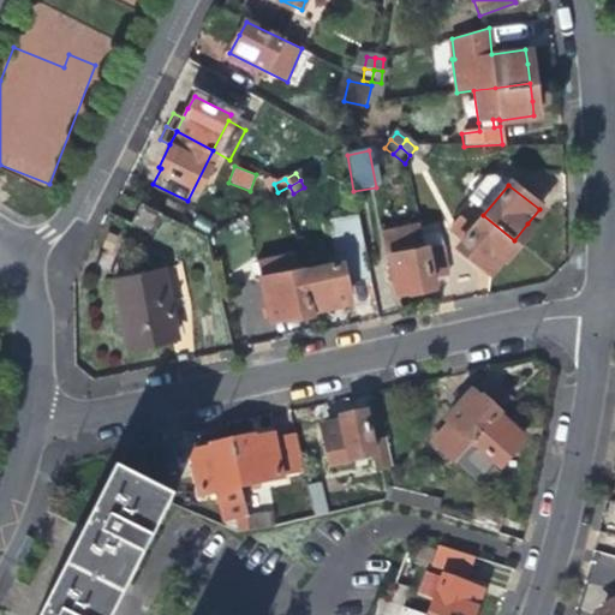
[(282,201),(293,193),(290,186),(278,192),(282,201)]
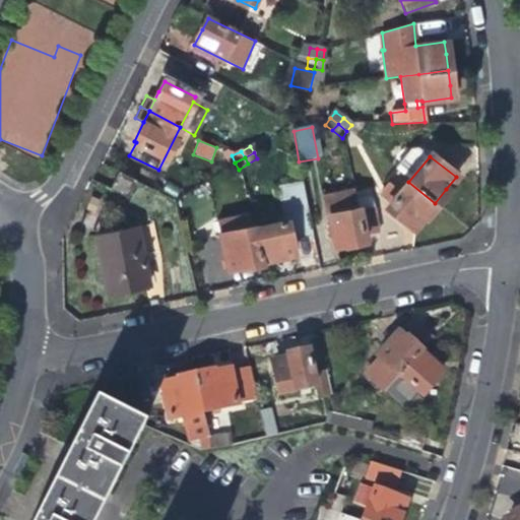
[(110,189),(126,197),(134,181),(118,173),(110,189)]
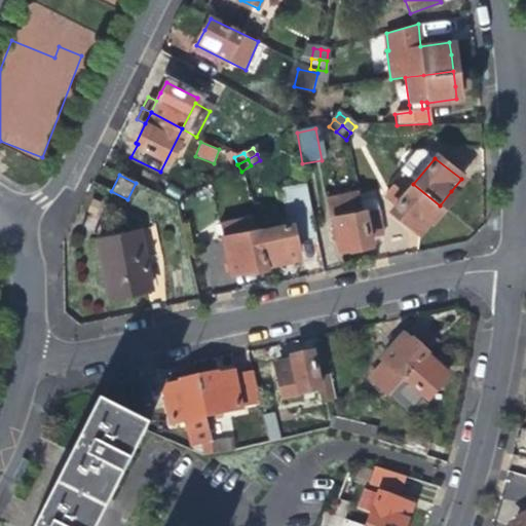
[(427,220),(440,205),(413,184),(391,210),(418,231),(427,220)]
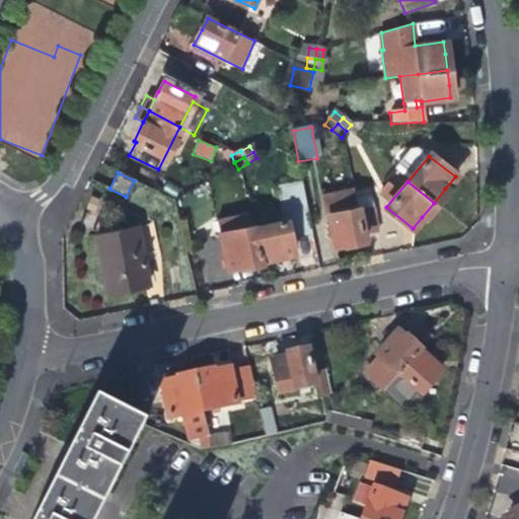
[(282,222),(251,229),(258,262),(279,257),(292,254),(290,243),(311,239),(301,184),(275,191),(282,222)]
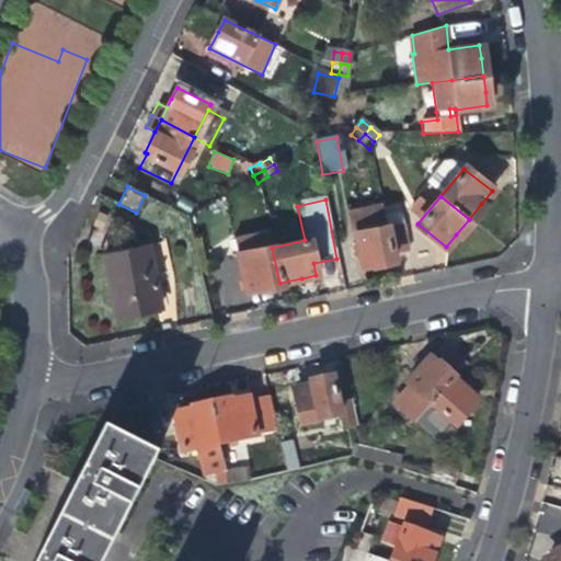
[(392,259),(386,228),(381,206),(353,212),(357,233),(353,235),(359,266),(377,262),(392,259)]
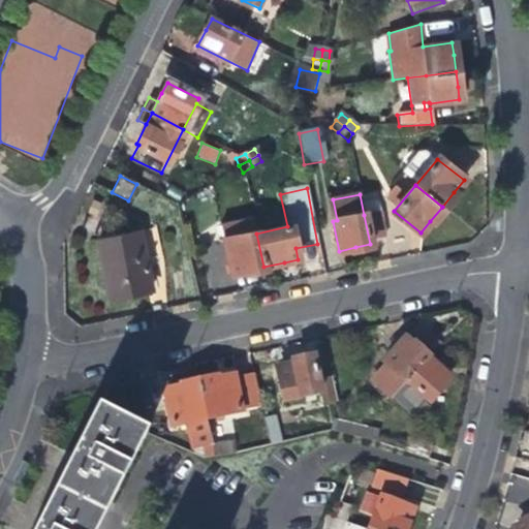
[(137,232),(96,241),(110,301),(132,296),(150,292),(137,232)]
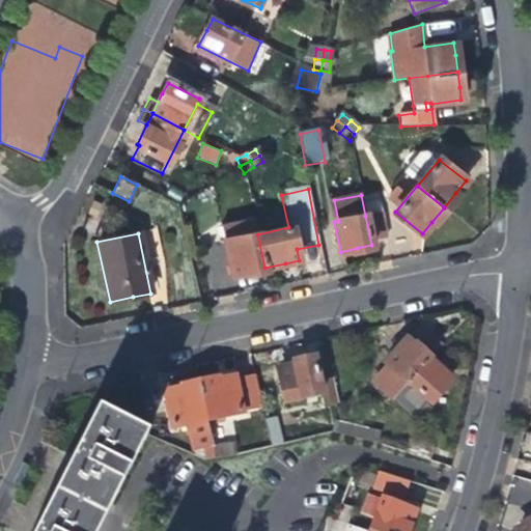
[(248,272),(264,268),(257,234),(224,242),(231,276),(248,272)]
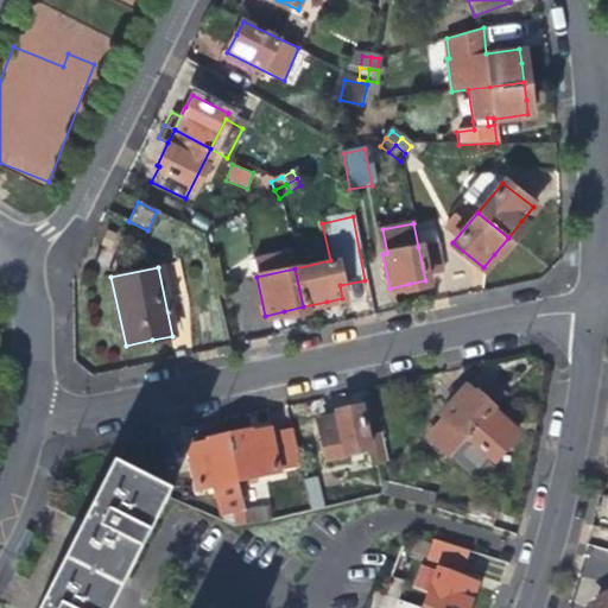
[(475,385),(464,396),(462,396),(457,391),(449,400),(445,405),(450,409),(441,420),(442,423),(425,441),(449,462),(466,443),(489,417),(487,416),(498,404),(475,385)]
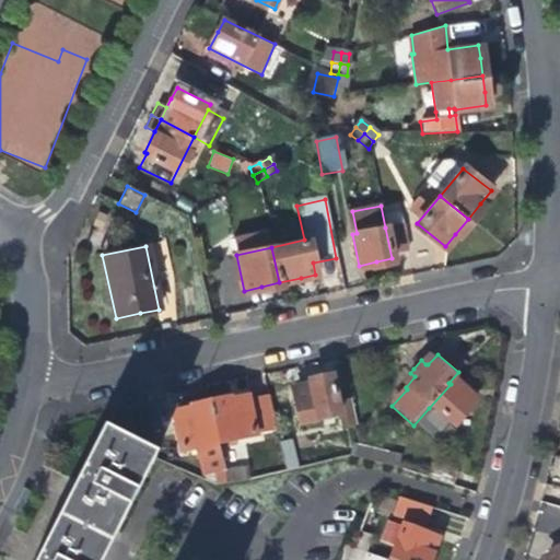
[(473,405),(451,384),(429,408),(452,429),(462,418),(473,405)]
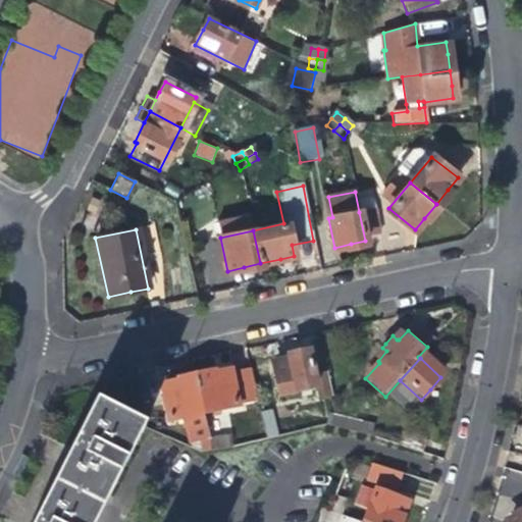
[(273,366),(280,400),(308,394),(309,401),(325,398),(319,371),(309,373),(306,359),(289,363),(273,366)]
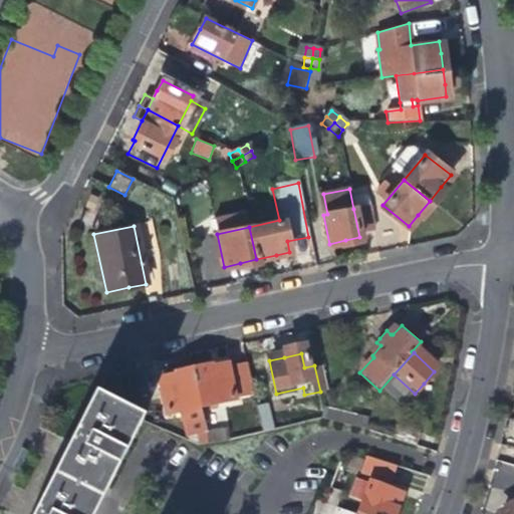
[(215,372),(192,377),(200,410),(253,398),(245,365),(222,371),(215,372)]
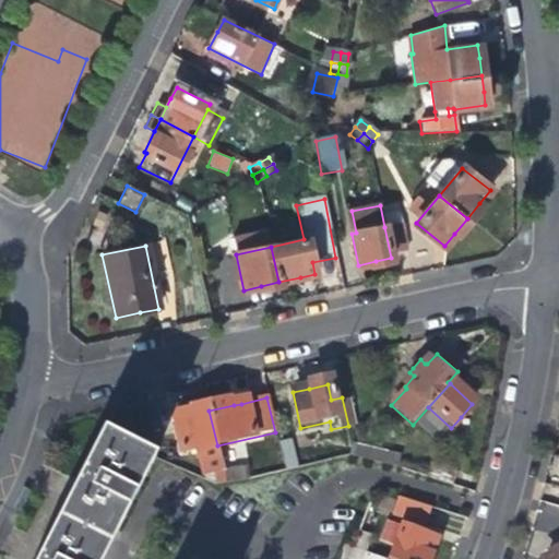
[(224,474),(217,445),(209,411),(193,414),(173,418),(180,454),(198,450),(203,478),(224,474)]
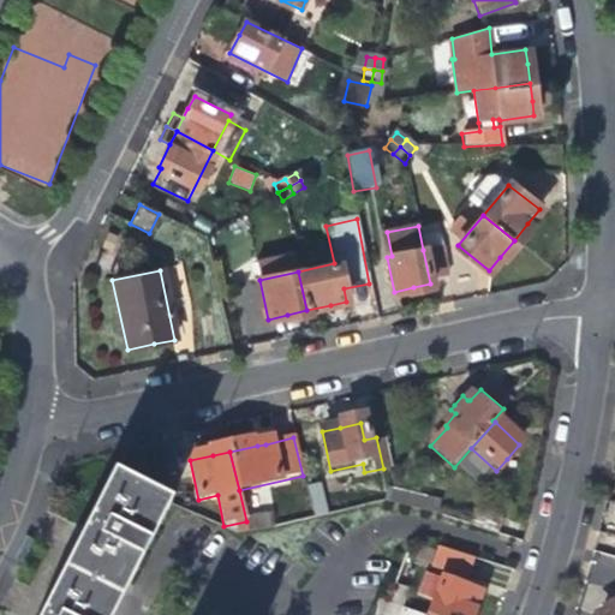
[(309,485),(317,515),(329,512),(322,482),(309,485)]
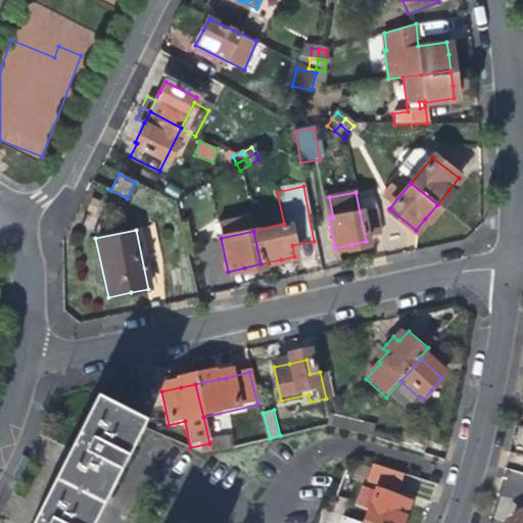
[(97,522),(141,436),(93,413),(77,444),(37,522),(97,522)]
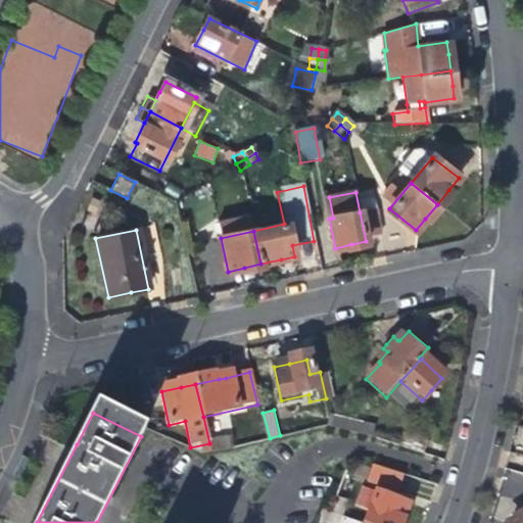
[(326,428),(338,432),(342,423),(338,421),(329,418),(326,428)]
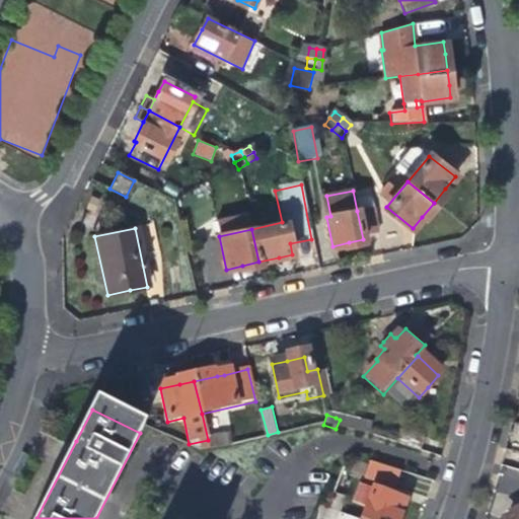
[(348,433),(352,434),(355,424),(340,420),(336,429),(348,433)]
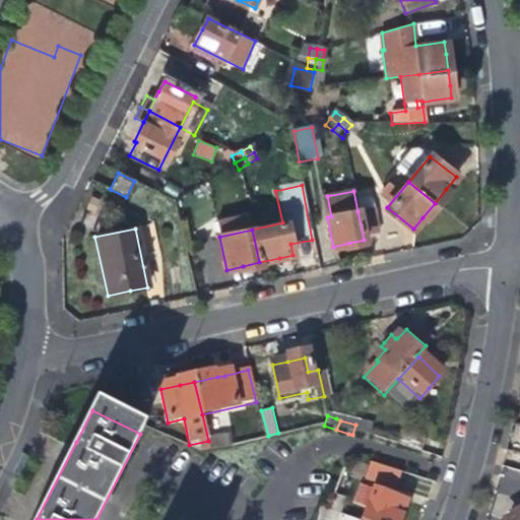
[(371,430),(355,425),(352,435),(368,440),(371,430)]
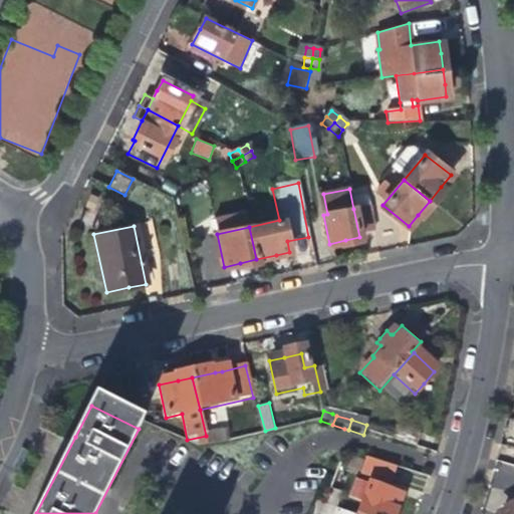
[(225,434),(210,436),(213,446),(227,444),(225,434)]
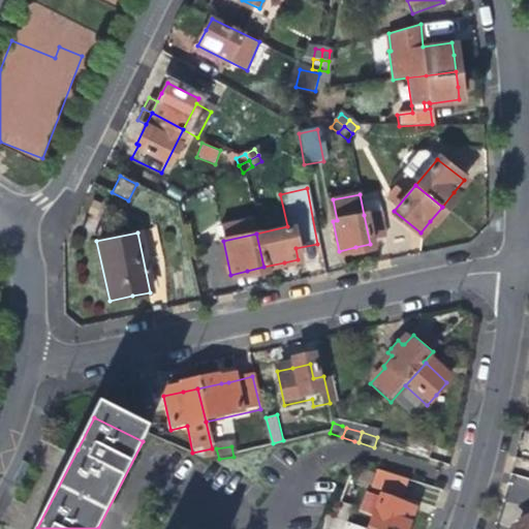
[(212,449),(212,448),(192,453),(193,457),(203,462),(201,452),(212,449)]
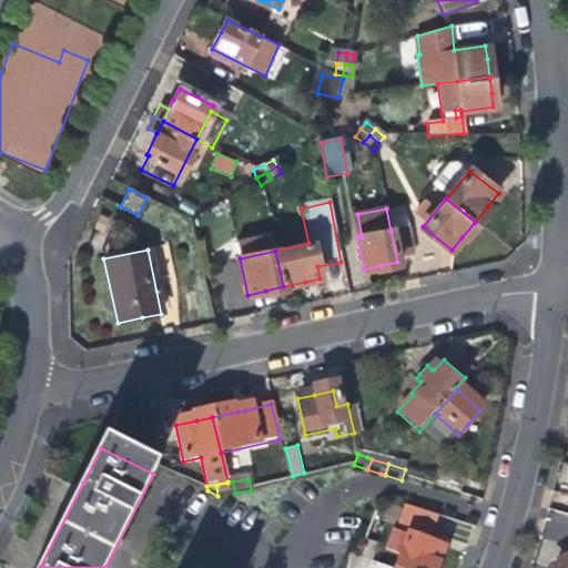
[(217,496),(230,494),(227,483),(216,485),(217,496)]
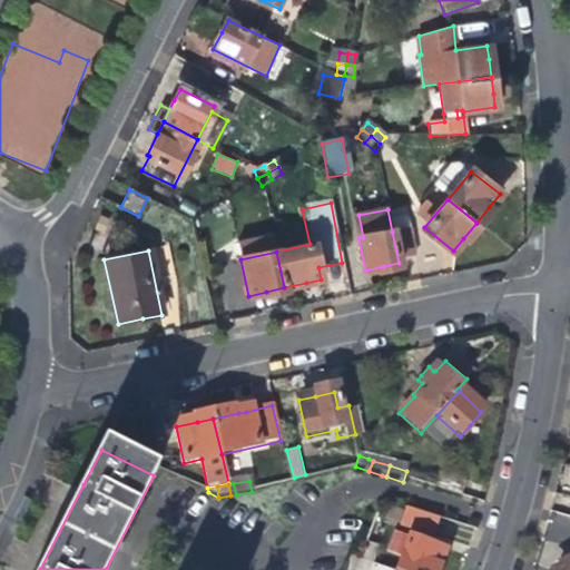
[(460,500),(460,497),(432,488),(432,491),(460,500)]
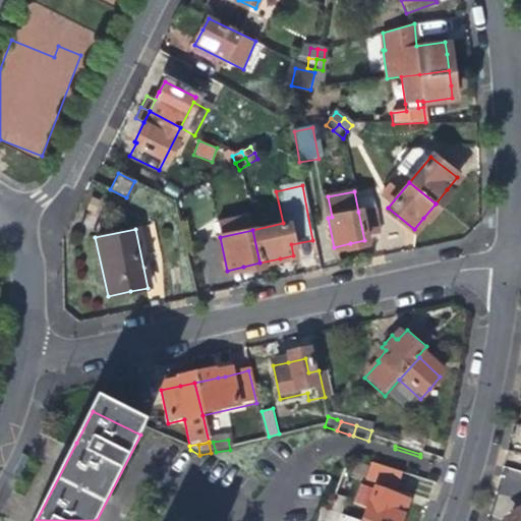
[(23,455),(17,452),(9,468),(15,471),(23,455)]
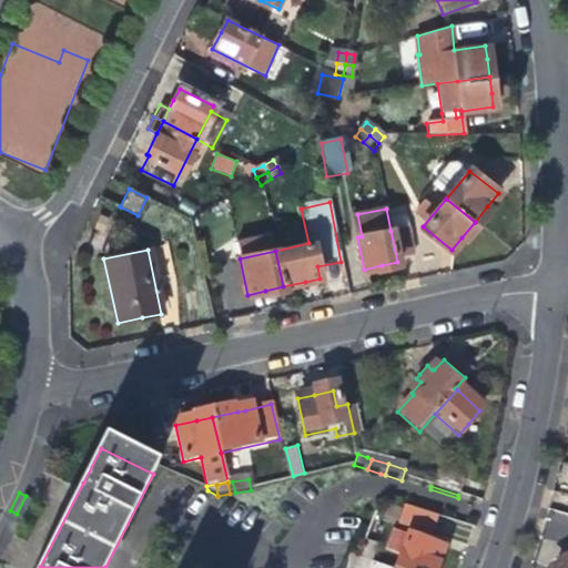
[(399,508),(394,526),(430,536),(435,517),(399,508)]
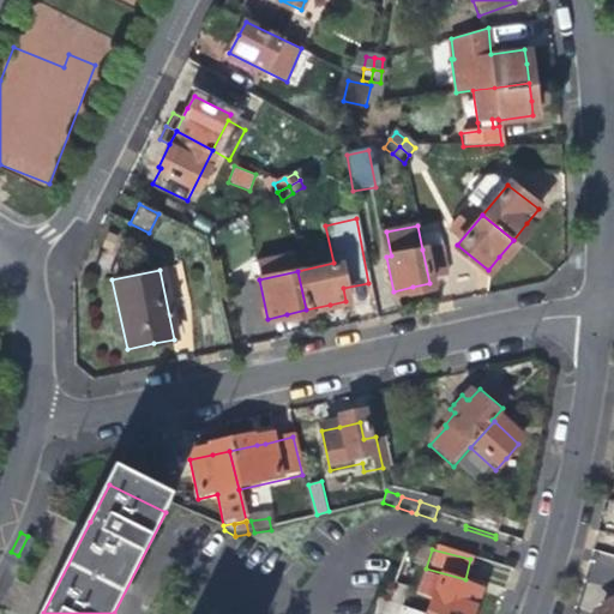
[(439,579),(426,613),(469,613),(471,611),(479,594),(439,579)]
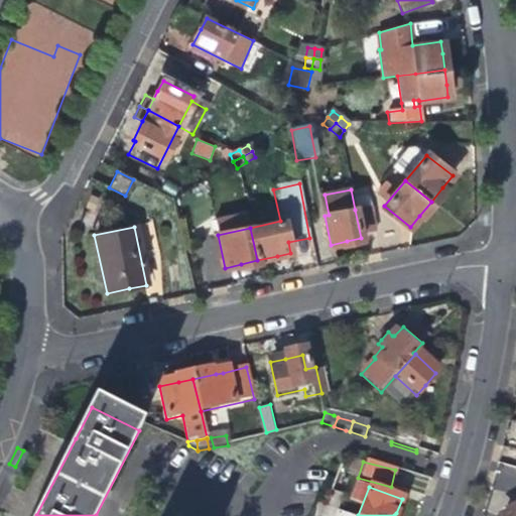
[(330,493),(325,506),(335,510),(340,497),(330,493)]
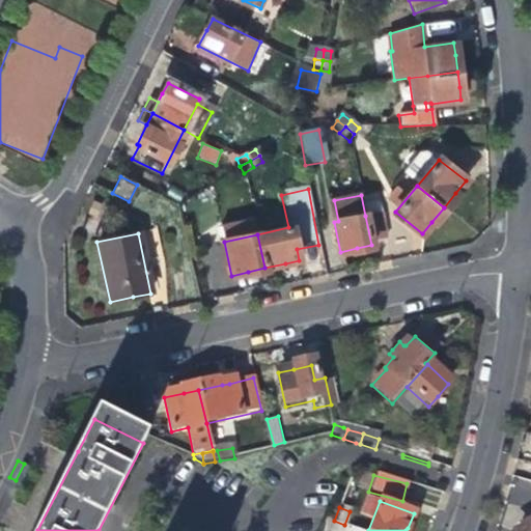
[(341,530),(344,525),(334,521),(329,530),(341,530)]
